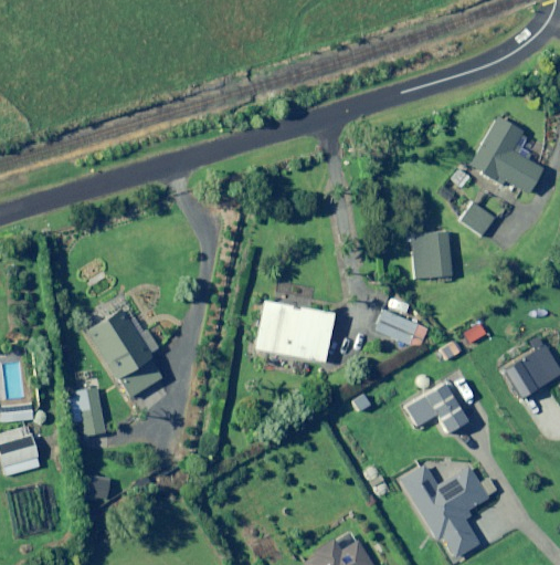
[(524,132),(498,117),(471,165),(503,184),(505,180),(528,194),(542,168),(513,150),(524,132)]
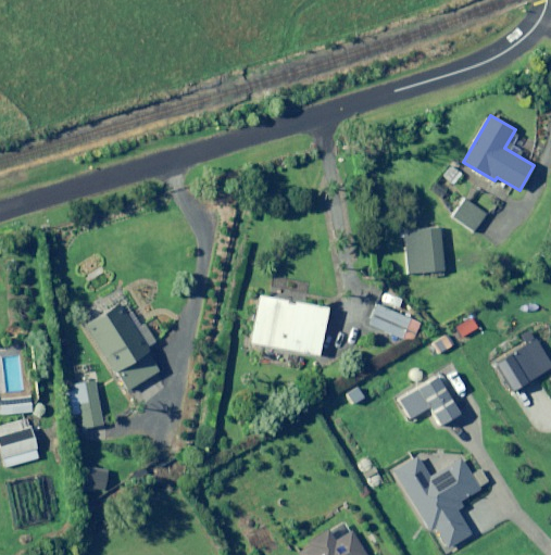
[(464,174),(454,164),(445,175),(454,184),(464,174)]
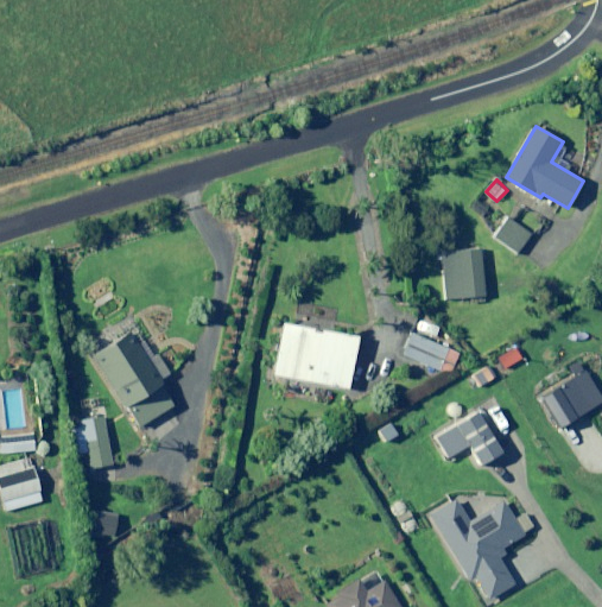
[(532,234),(511,219),(496,238),(519,253),(532,234)]
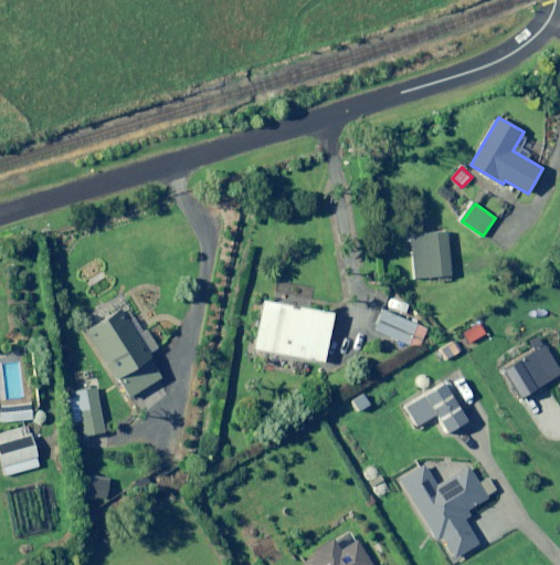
[(453,275),(448,232),(412,236),(416,279),(453,275)]
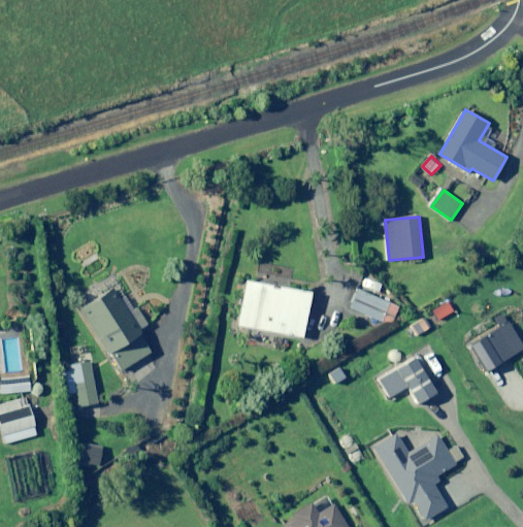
[(312,293),(247,282),(238,326),(304,337),(312,293)]
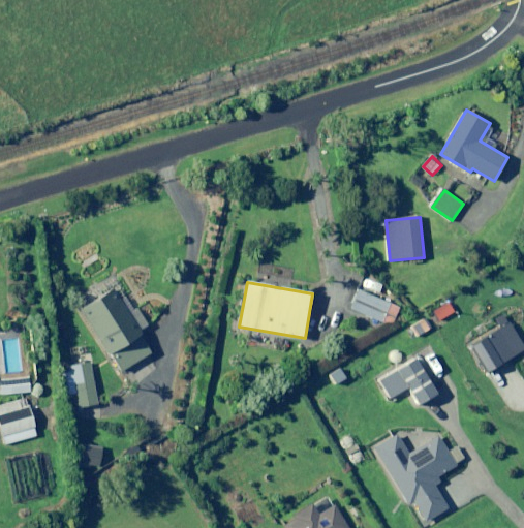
[(154,352),(115,286),(82,306),(110,353),(112,352),(122,371),(154,352)]
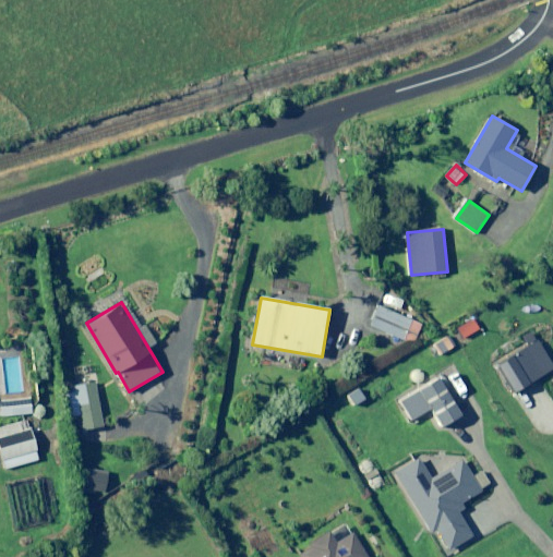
[(425,324),(381,305),(372,326),(417,344),(425,324)]
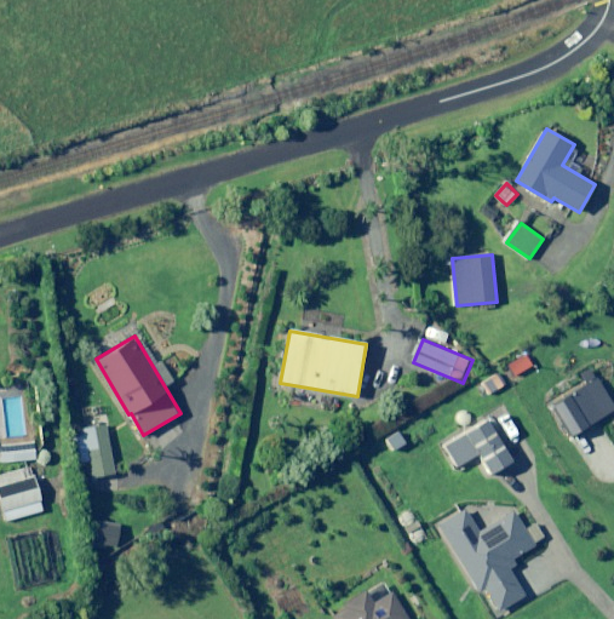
[(505,387),(500,374),(483,382),(489,394),(505,387)]
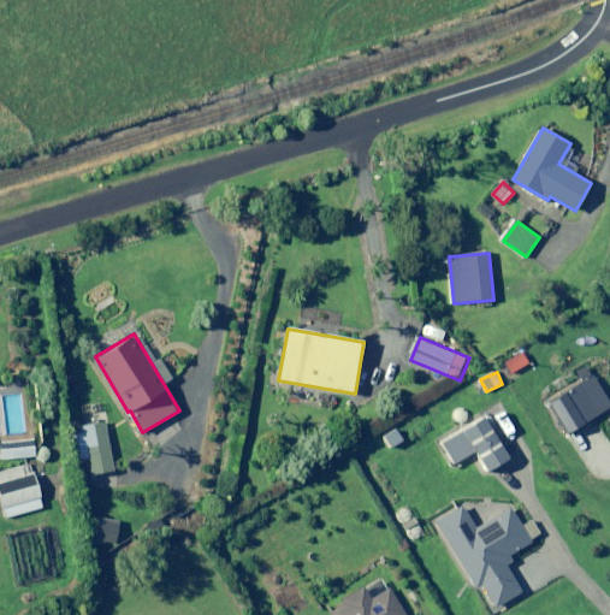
[(513,436),(495,408),(473,421),(474,424),(442,444),(455,465),(475,453),(489,473),(511,459),(501,443),(513,436)]
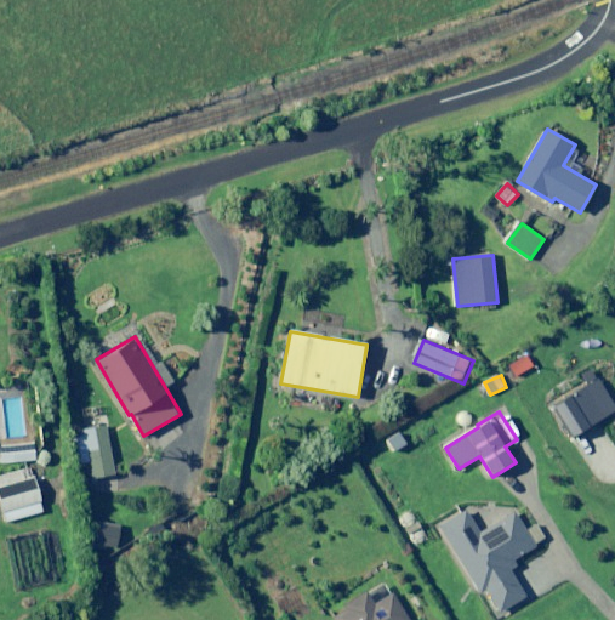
[(115,476),(108,427),(79,431),(84,462),(91,461),(94,478),(115,476)]
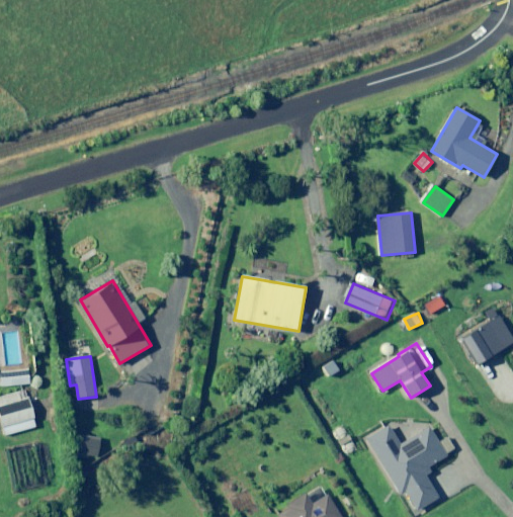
[(341,369),(335,360),(324,366),(330,376),(341,369)]
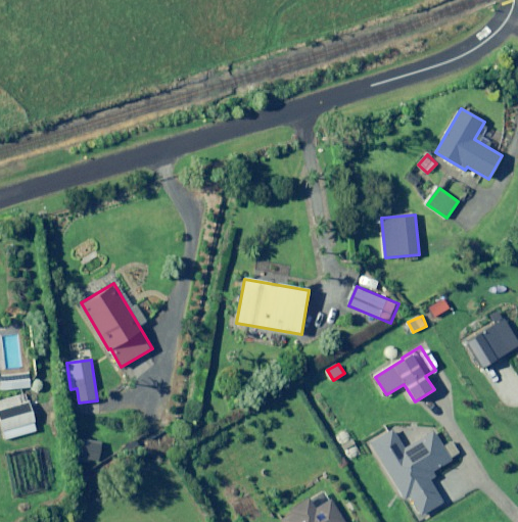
[(30,369),(1,371),(1,377),(0,376),(0,384),(1,384),(2,384),(2,389),(31,387),(32,393),(45,392),(44,376),(31,377),(30,369)]
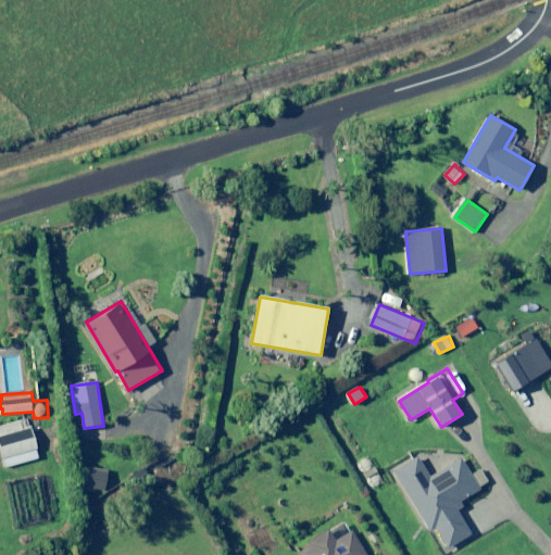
[(41,458),(30,418),(0,426),(0,444),(7,467),(41,458)]
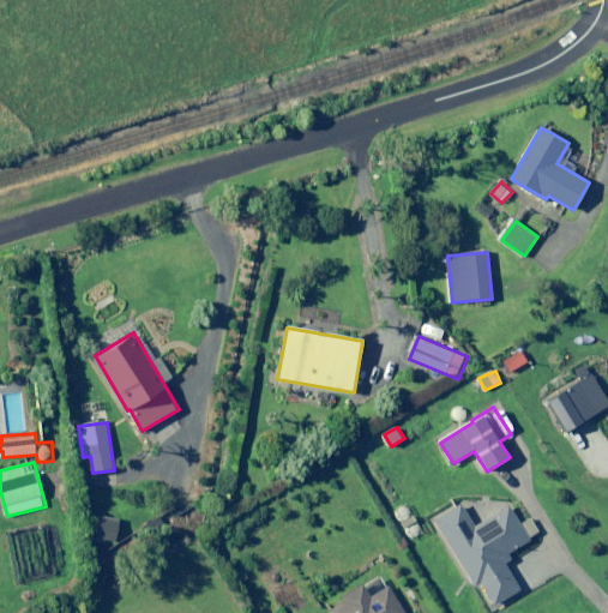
[(530,540),(511,508),(476,528),(463,505),(437,522),(476,587),(482,583),(495,606),(522,590),(505,563),(512,559),(509,553),(530,540)]
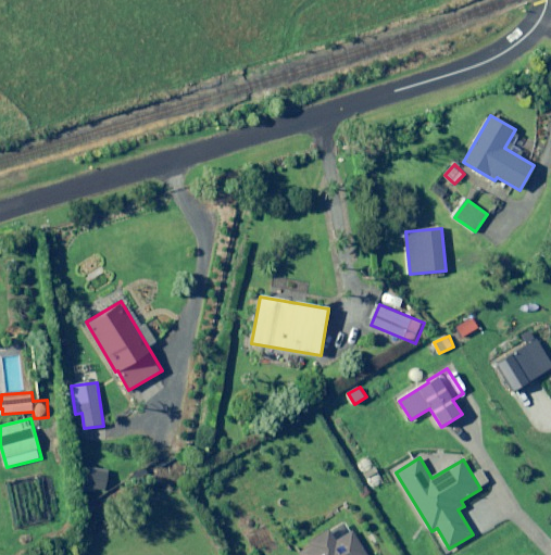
[(367,554),(349,525),(334,534),(332,531),(314,541),(315,543),(300,553),(300,554),(367,554)]
